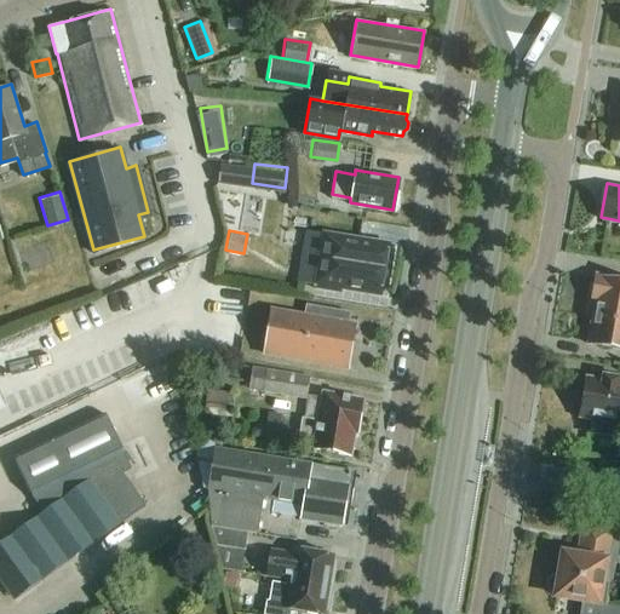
[(314,285),(340,290),(340,286),(379,293),(388,241),(322,230),(319,253),(314,285)]
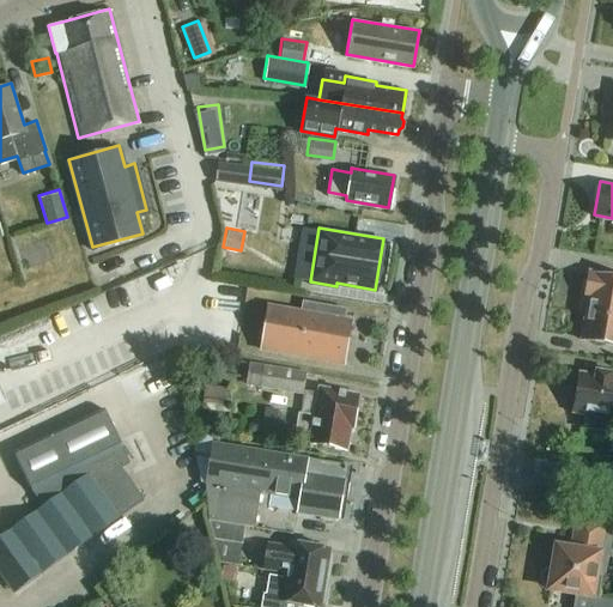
[(583,293),(589,295),(586,311),(607,315),(607,310),(612,310),(612,274),(587,271),(583,293)]
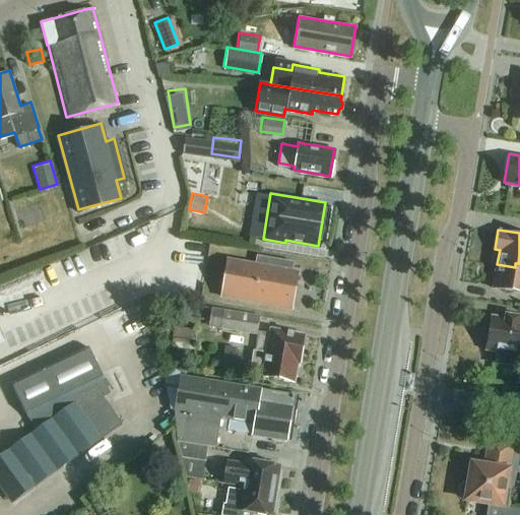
[(291,306),(297,270),(290,269),(291,260),(256,254),(254,263),(226,259),(220,295),(291,306)]
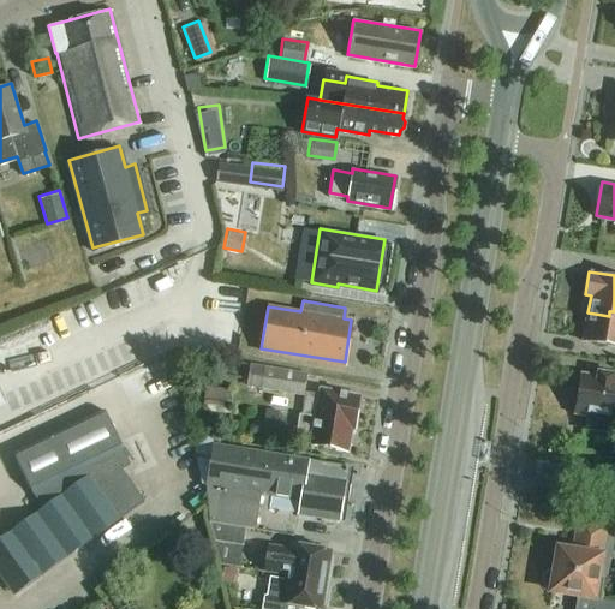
[(609,316),(587,312),(584,339),(614,344),(614,311),(609,311),(609,316)]
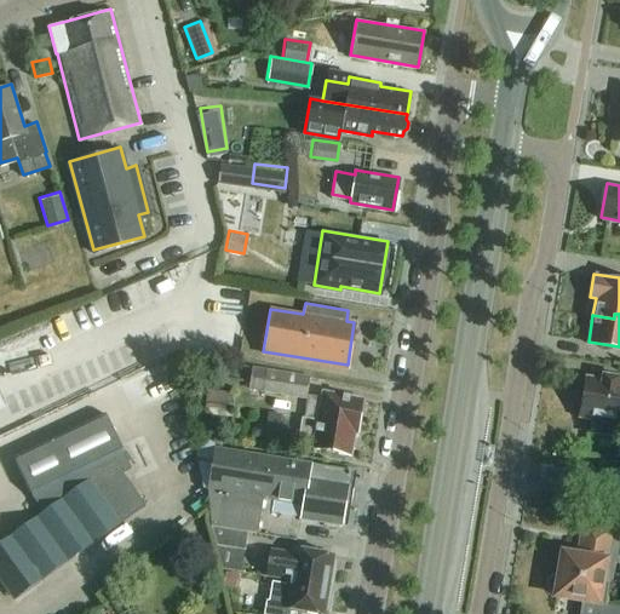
[(248,388),(305,396),(310,373),(252,363),(248,388)]
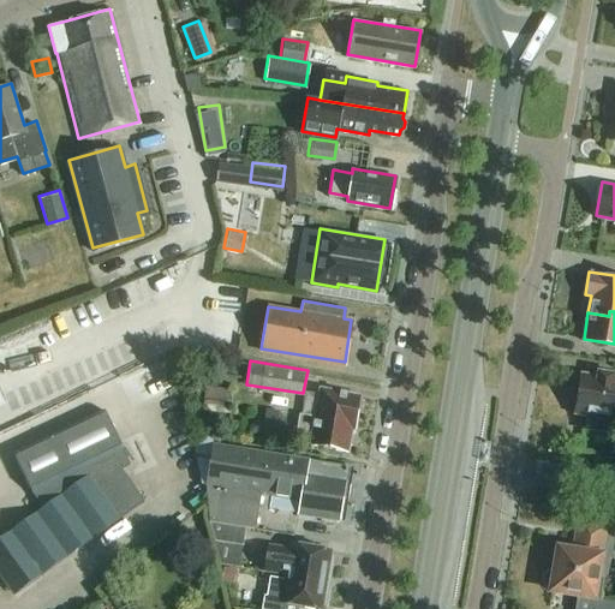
[(574,410),(574,411),(587,413),(586,427),(605,429),(608,417),(614,417),(614,372),(614,371),(597,369),(596,374),(580,371),(578,392),(574,393),(571,396),(571,400),(571,404),(573,407),(574,410)]
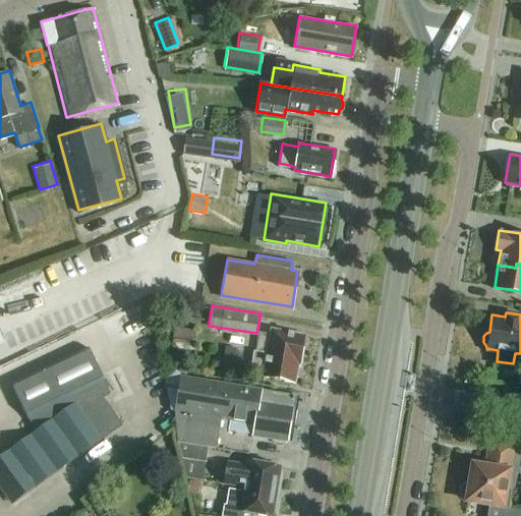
[(193,328),(174,325),(172,336),(191,338),(193,328)]
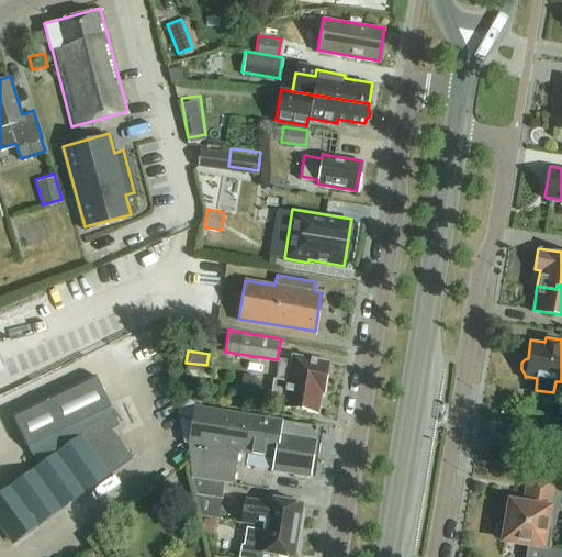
[(323,390),(328,360),(291,354),(287,380),(273,378),(270,394),(284,398),(283,404),(317,411),(317,407),(322,404),(323,398),(319,396),(321,390),(323,390)]
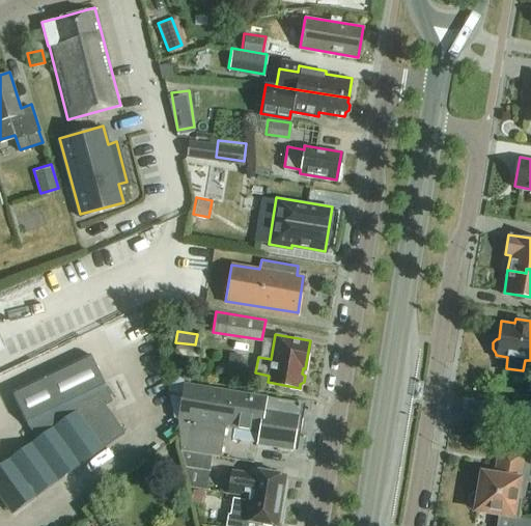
[(0,491),(14,509),(82,461),(123,430),(105,404),(112,398),(88,352),(10,389),(27,424),(30,422),(38,435),(0,462),(0,491)]
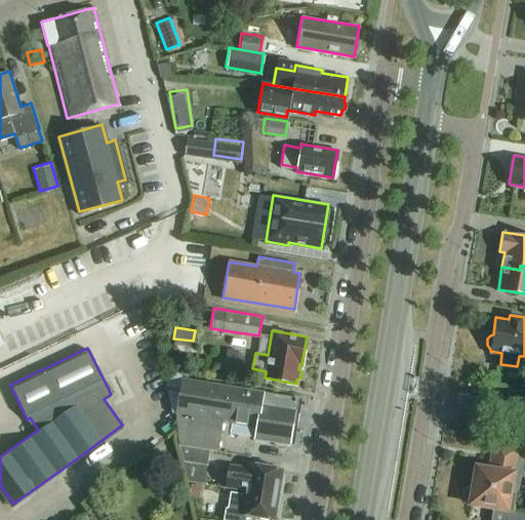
[(213,362),(212,368),(224,369),(225,358),(218,357),(213,362)]
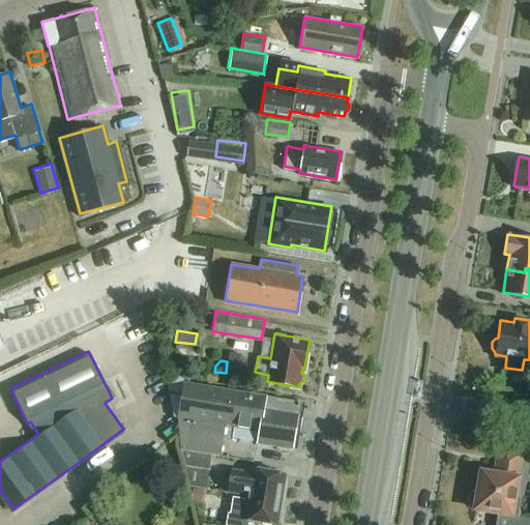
[(176,416),(179,446),(180,447),(210,453),(210,451),(218,454),(223,430),(235,432),(234,436),(256,439),(256,441),(292,446),(297,413),(300,400),(182,381),(183,375),(165,372),(174,415),(176,416)]
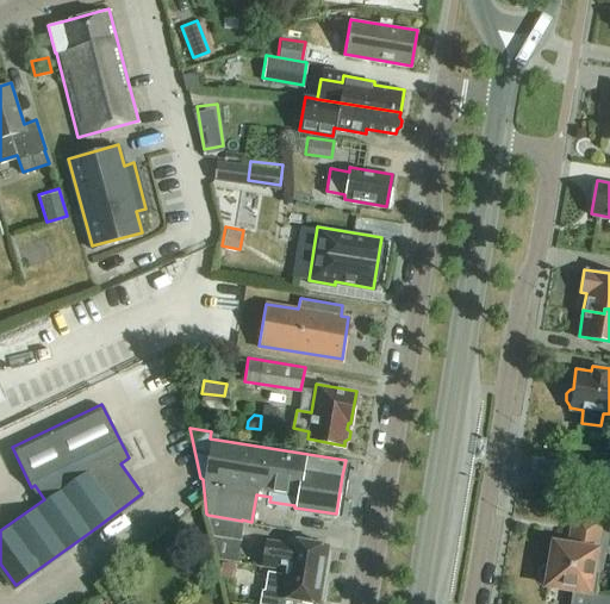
[(207,515),(206,514),(212,533),(240,537),(242,521),(207,515)]
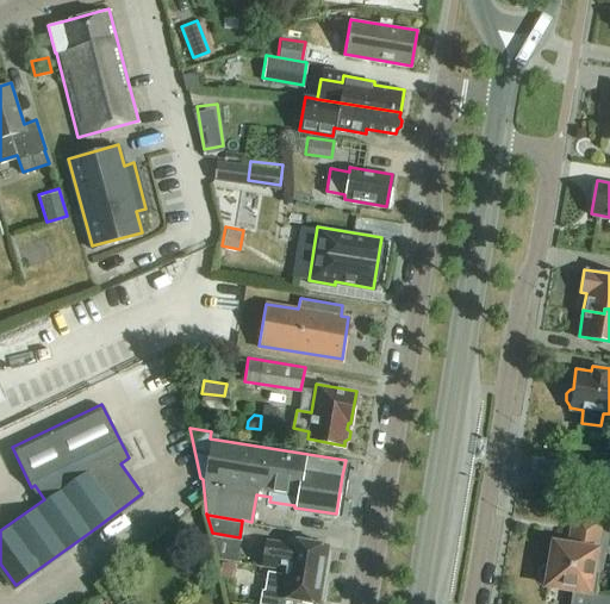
[(609,603),(609,592),(595,590),(605,529),(607,520),(573,515),(570,537),(566,537),(566,545),(553,542),(549,561),(545,562),(541,565),(539,568),(539,572),(540,576),(542,579),(547,580),(546,584),(572,587),(568,603),(609,603)]
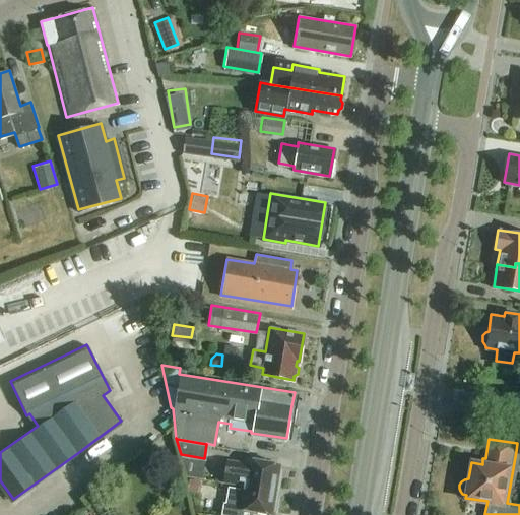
[(226,459),(222,480),(274,489),(276,478),(279,479),(281,469),(278,468),(278,464),(246,458),(245,462),(226,459)]
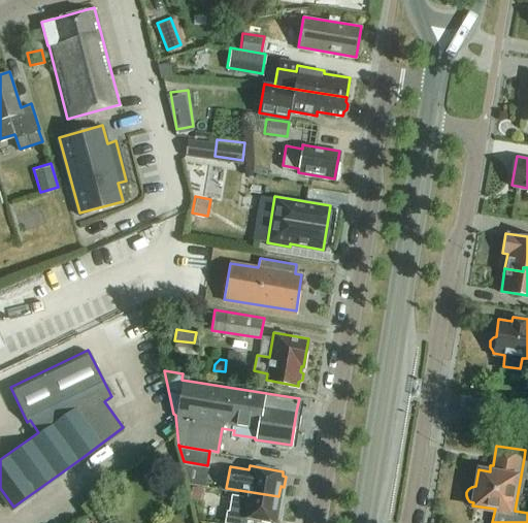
[(192,495),(202,497),(204,486),(194,484),(192,495)]
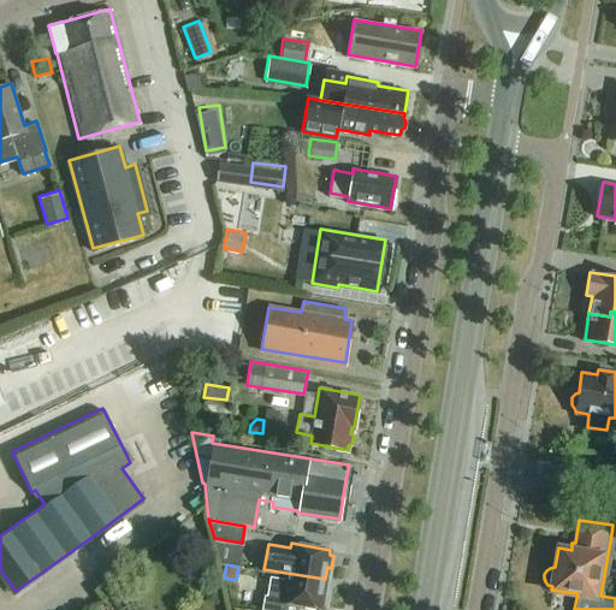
[(283,609),(284,603),(320,609),(321,603),(325,604),(327,592),(324,591),(325,579),(264,569),(264,570),(286,574),(285,580),(270,576),(265,609),(283,609)]
